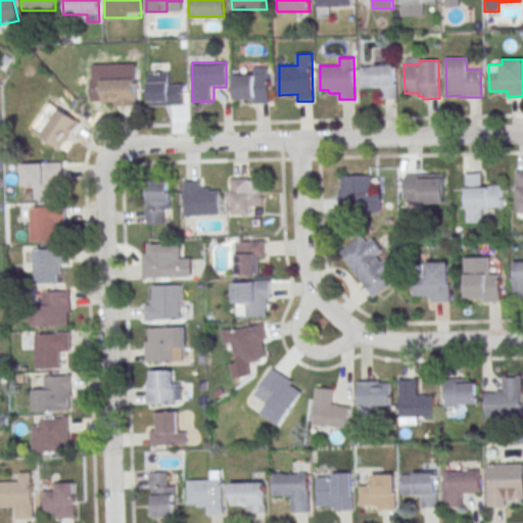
[(361,64),(361,88),(383,88),(383,98),(396,98),(396,64),(361,64)]
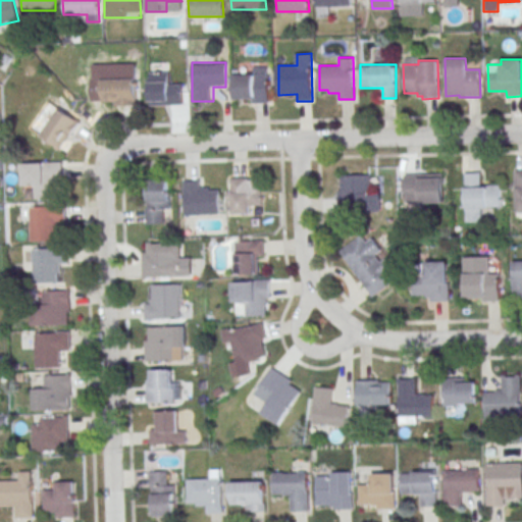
[(150,72),(150,105),(183,105),(183,84),(170,84),(170,72),(150,72)]
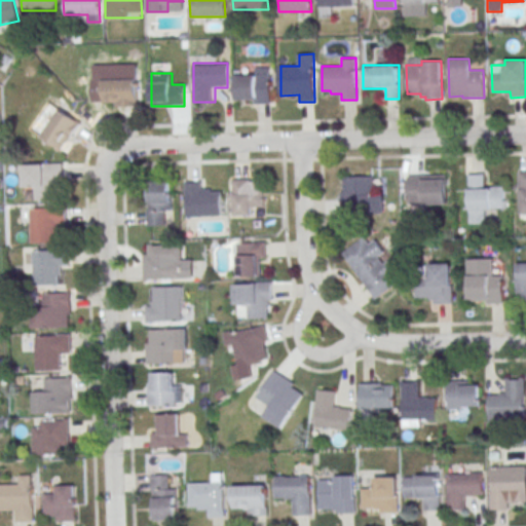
[(237,75),(270,74),(271,102),(256,103),(256,101),(237,101),(237,75)]
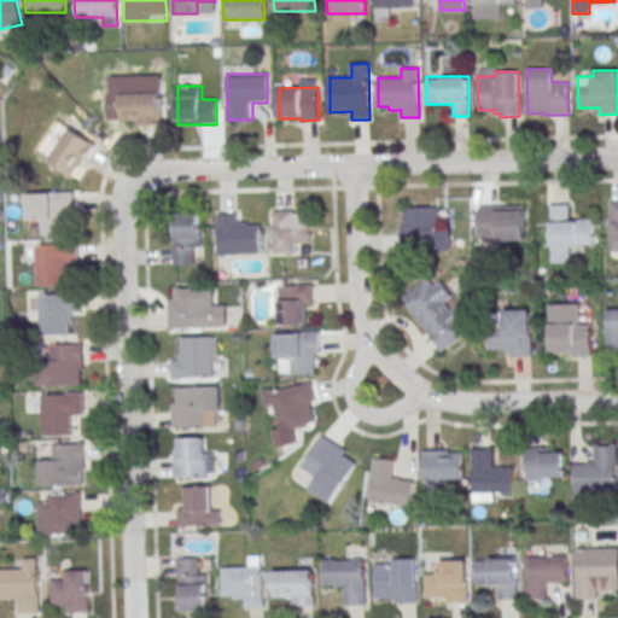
[(162,93),(121,93),(121,124),(162,124),(162,93)]
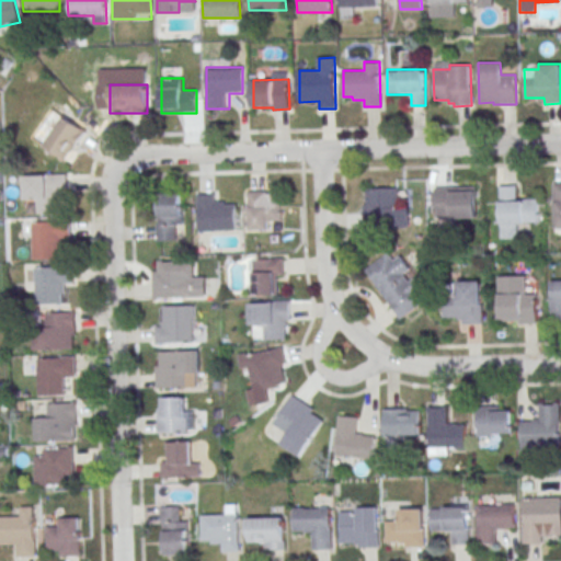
[(44,147),(69,162),(88,132),(64,116),(44,147)]
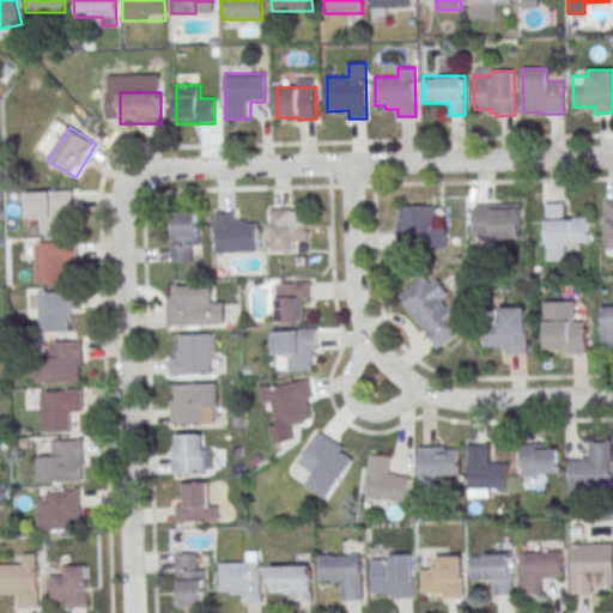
[(41,232),(66,232),(66,212),(77,212),(77,189),(28,189),(28,219),(41,219),(41,232)]
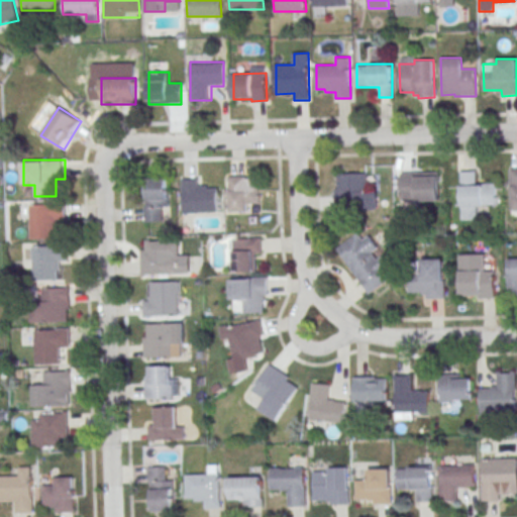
[(401,172),(401,201),(439,201),(439,172),(401,172)]
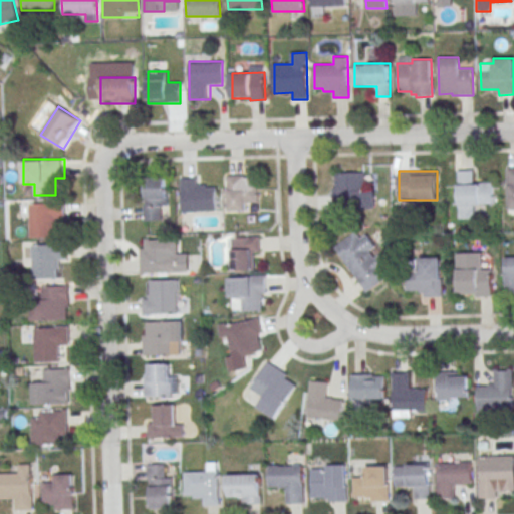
[(458,218),(475,218),(475,207),(493,207),(493,181),(475,181),(475,171),(458,171),(458,218)]
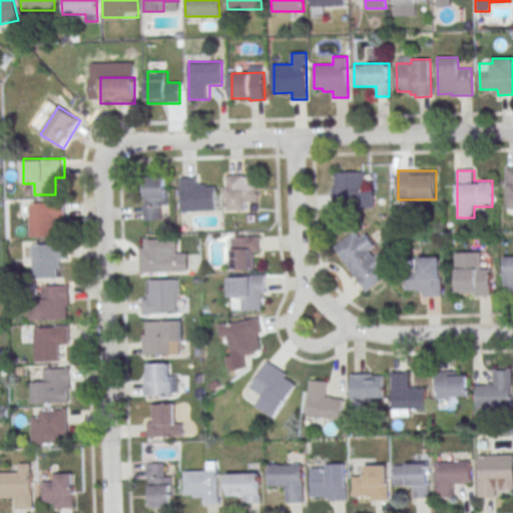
[(333,206),(374,205),(374,189),(365,189),(365,171),(332,171),(333,206)]
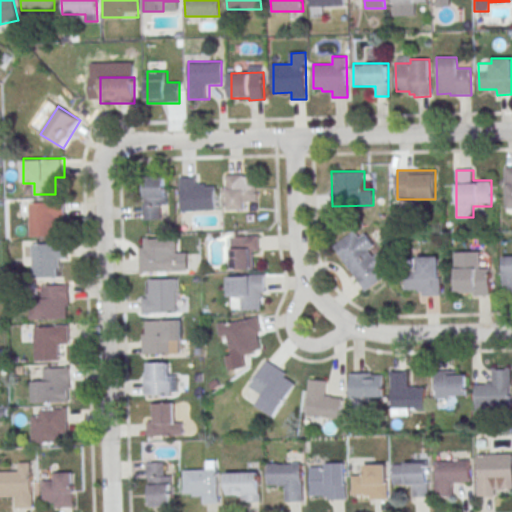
[(257,175),(226,175),(226,209),(246,209),(246,198),(257,198),(257,175)]
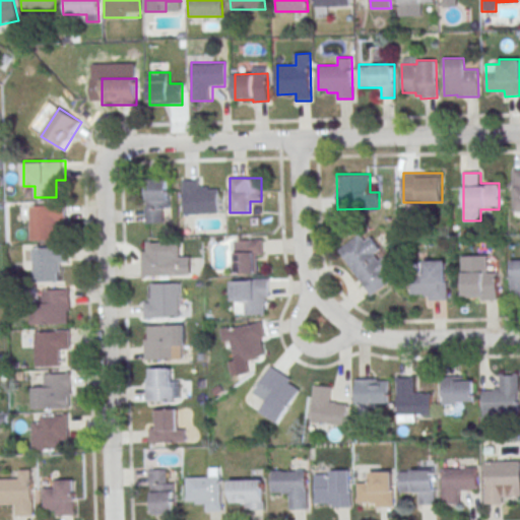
[(169,214),(169,180),(146,180),(146,222),(167,222),(167,214),(169,214)]
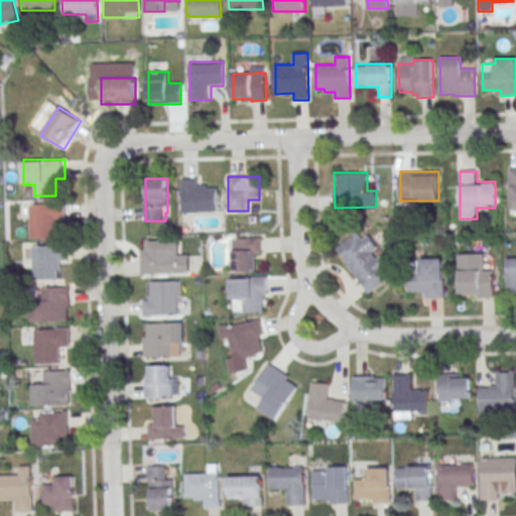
[(182,212),(216,212),(216,188),(205,188),(205,178),(182,178),(182,212)]
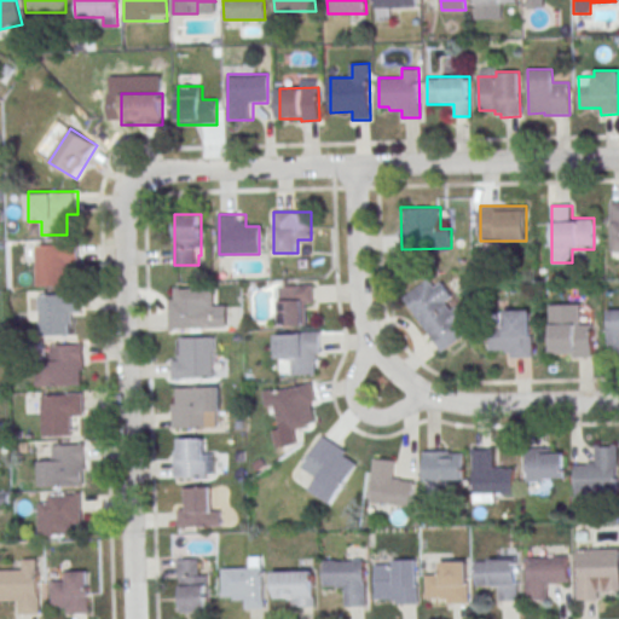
[(36,285),(71,285),(71,244),(36,244),(36,285)]
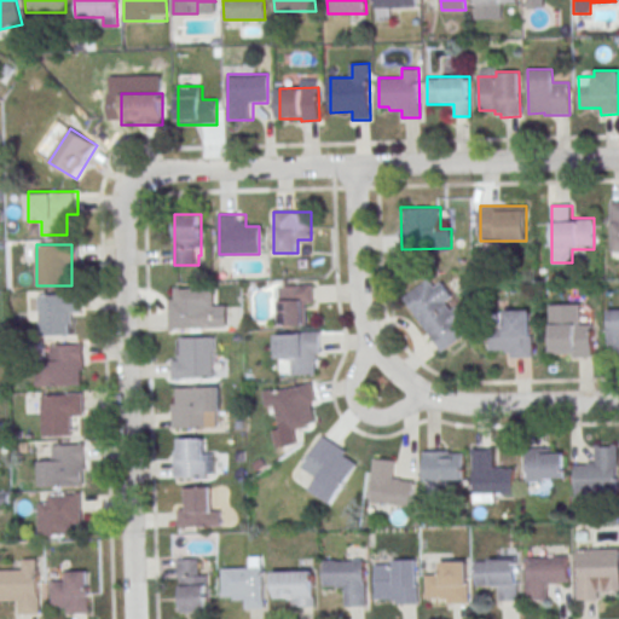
[(434,288),(429,279),(403,296),(440,353),(473,331),(441,283),(434,288)]
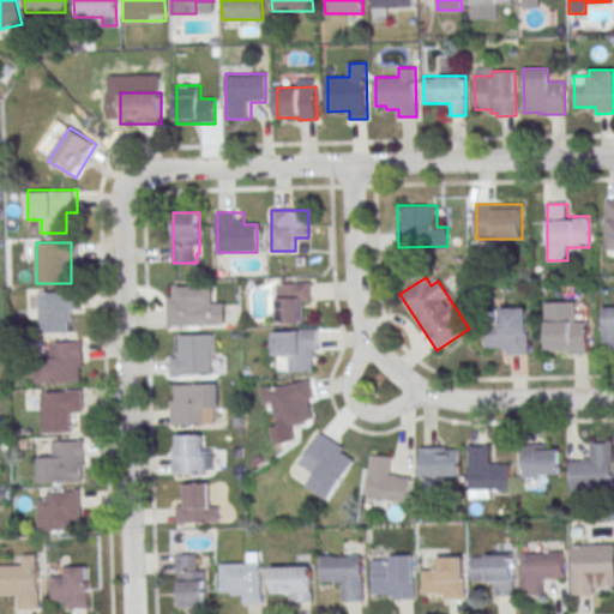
[(276,283),(276,323),(308,323),(308,283),(276,283)]
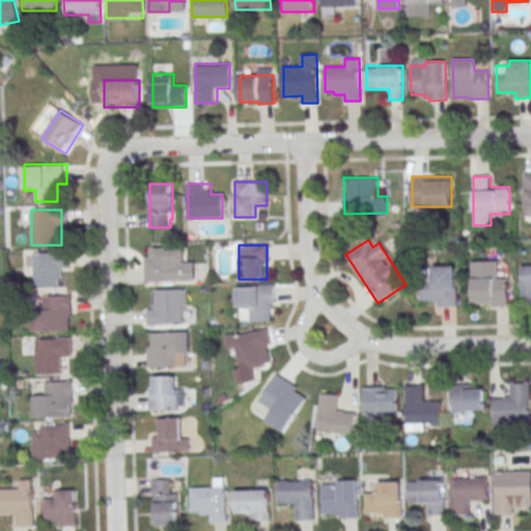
[(150,247),(184,247),(185,281),(146,282),(145,256),(150,256),(150,247)]
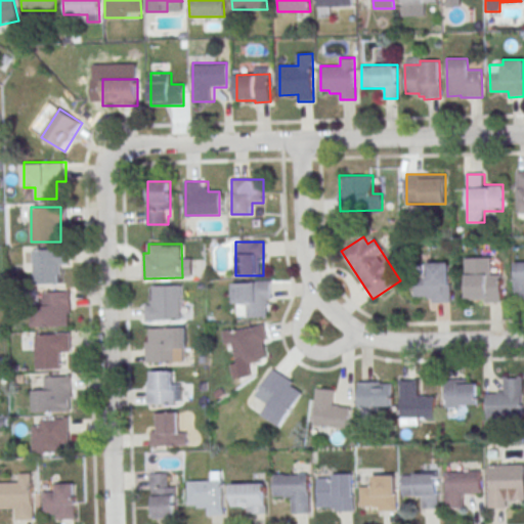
[(33,284),(63,284),(63,249),(33,249),(33,284)]
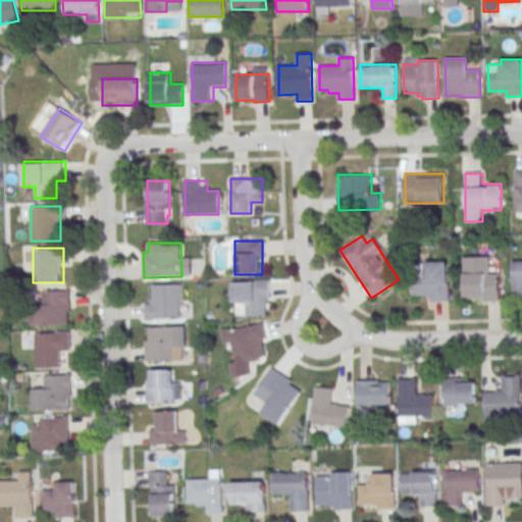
[(500,301),(500,270),(488,270),(488,256),(464,256),(464,301),(500,301)]
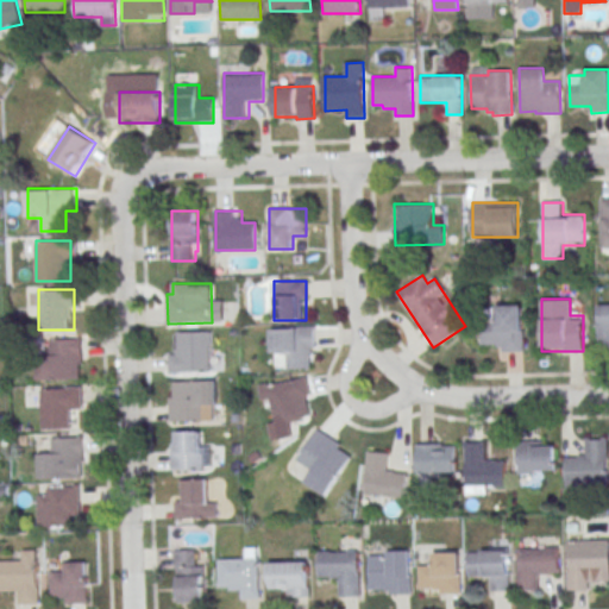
[(608,350),(608,303),(597,303),(597,350),(608,350)]
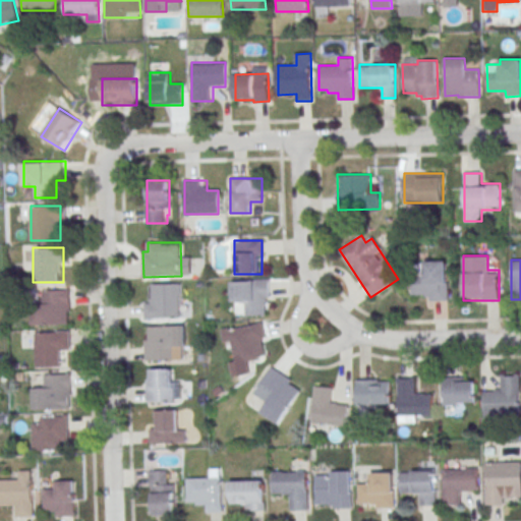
[(412,299),(449,299),(449,262),(412,262),(412,299)]
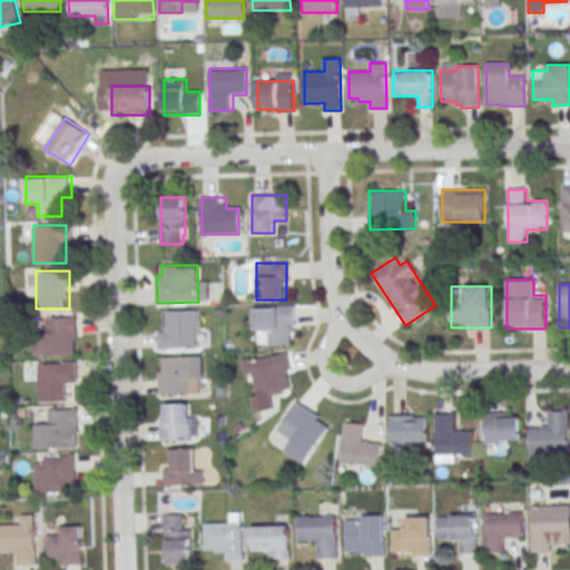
[(295,344),(295,306),(255,306),(255,333),(267,333),(267,344),(295,344)]
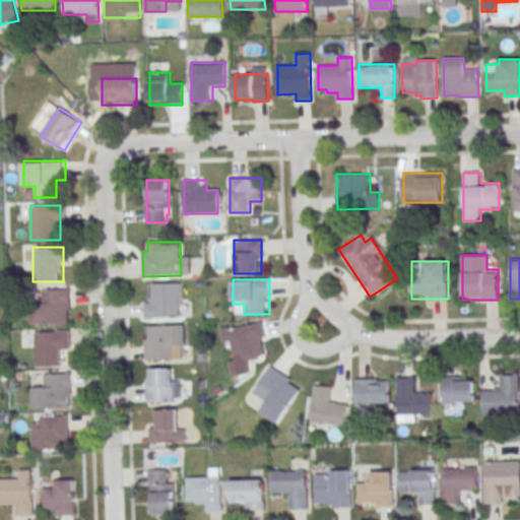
[(152,283),(180,283),(181,318),(145,319),(145,303),(152,303),(152,283)]
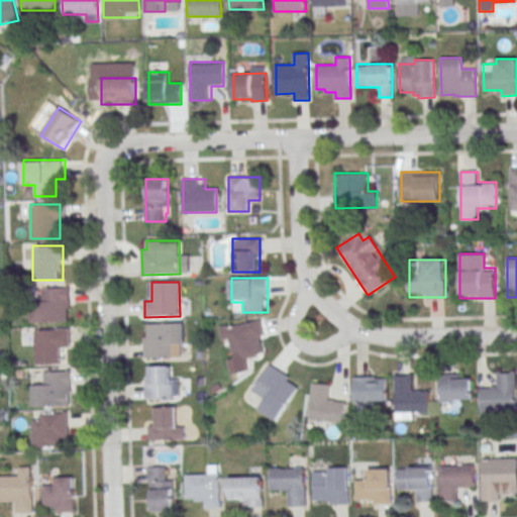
[(69,322),(69,287),(40,287),(40,300),(33,300),(33,322),(69,322)]
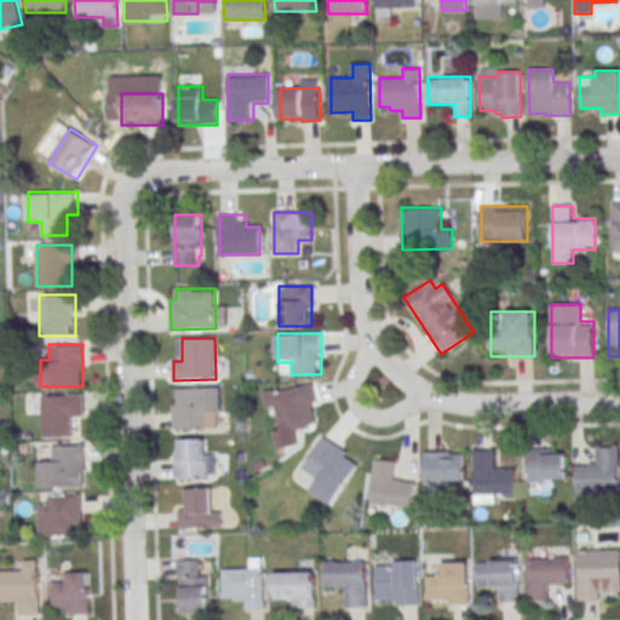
[(277,408),(281,431),(319,426),(313,384),(264,390),(267,411),(277,408)]
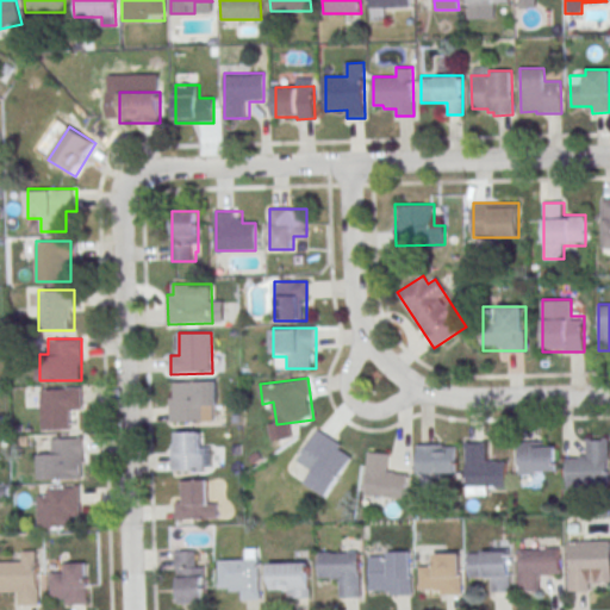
[(175,383),(218,381),(218,405),(215,405),(215,422),(172,423),(170,398),(175,398),(175,383)]
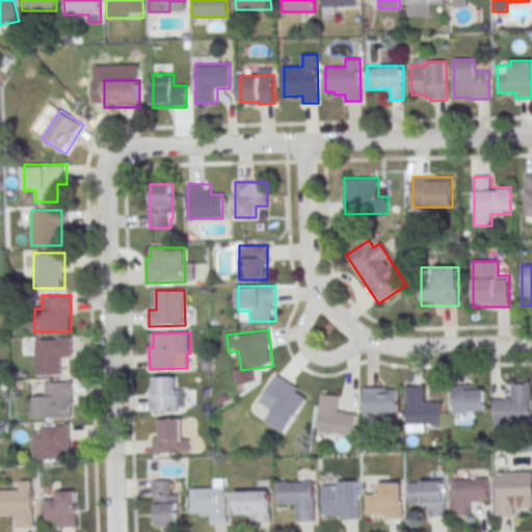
[(59,374),(59,362),(71,362),(71,338),(36,338),(36,374),(59,374)]
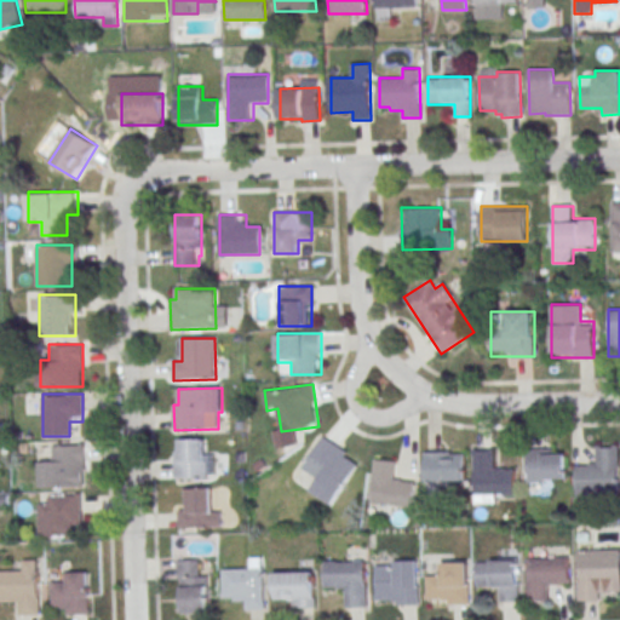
[(333,505),(360,458),(320,436),(300,470),(314,477),(308,489),(333,505)]
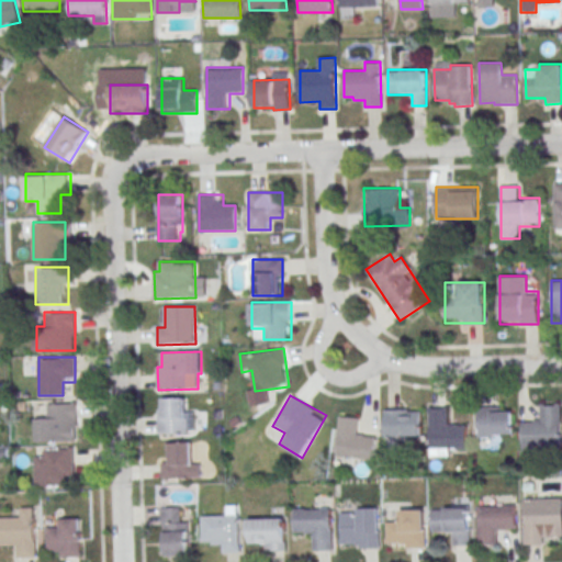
[(186,397),(159,397),(159,433),(194,433),(194,409),(186,409),(186,397)]
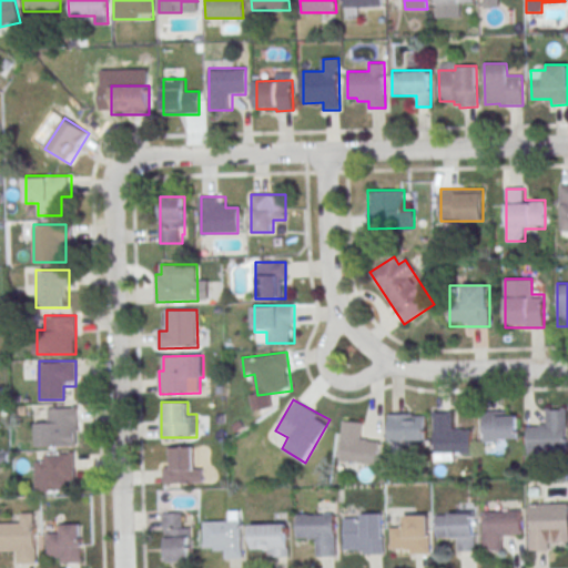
[(567,407),(567,448),(566,448),(566,460),(548,460),(548,449),(529,450),(529,427),(539,427),(539,426),(547,425),(547,408),(567,407)]
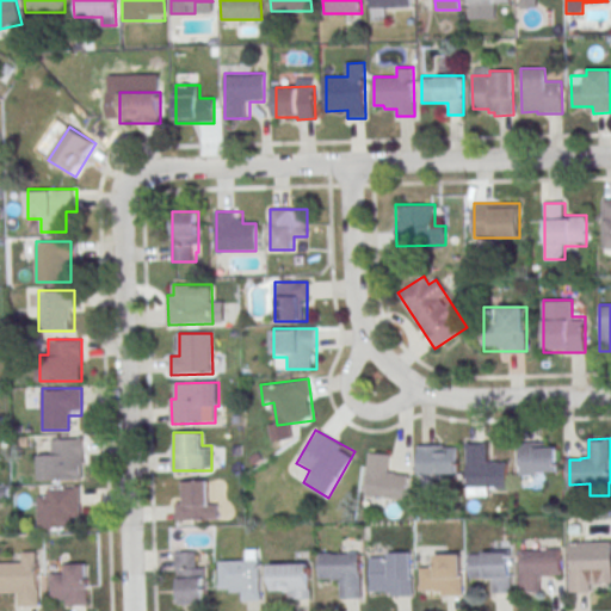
[(38,480),(82,480),(82,439),(51,439),(51,454),(38,454),(38,480)]
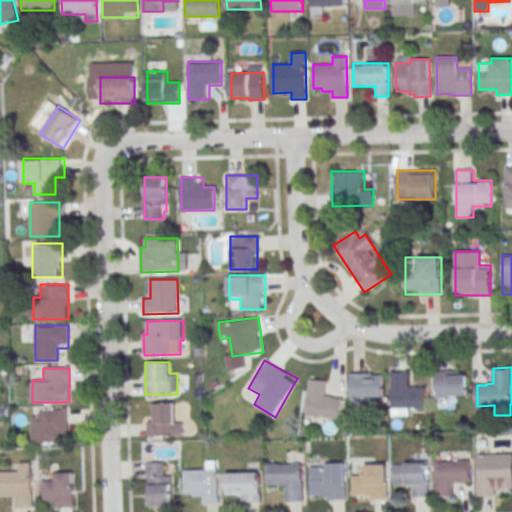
[(392,371),(393,409),(426,408),(425,388),(416,388),(415,386),(409,387),(408,371),(392,371)]
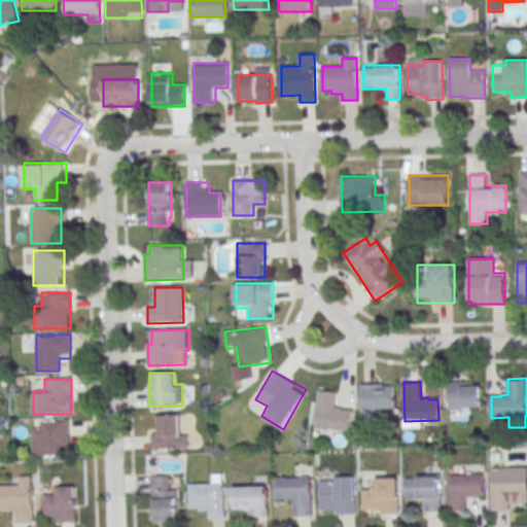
[(482,408),(482,382),(448,382),(448,408),(482,408)]
